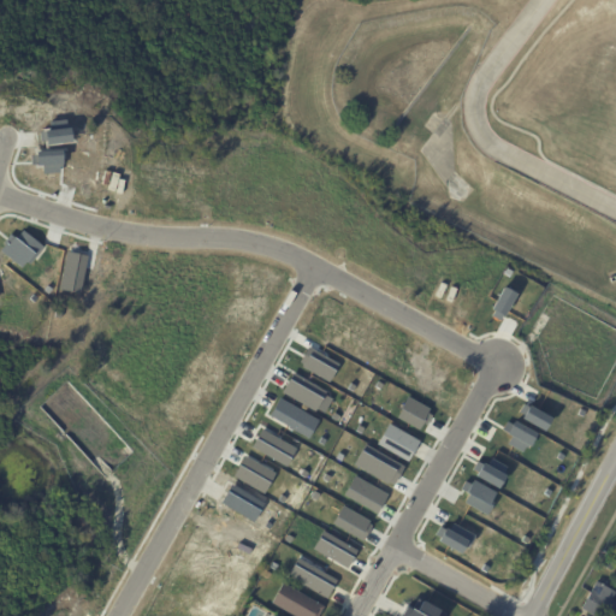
[(337,362),(306,348),(297,366),(329,380),(337,362)]
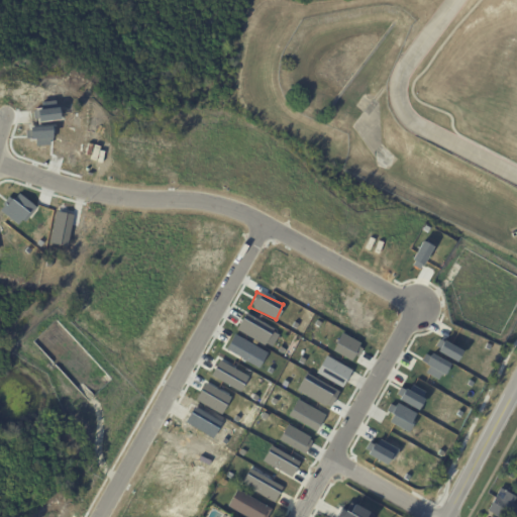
[(235,331),(265,343),(272,326),(242,314),(235,331)]
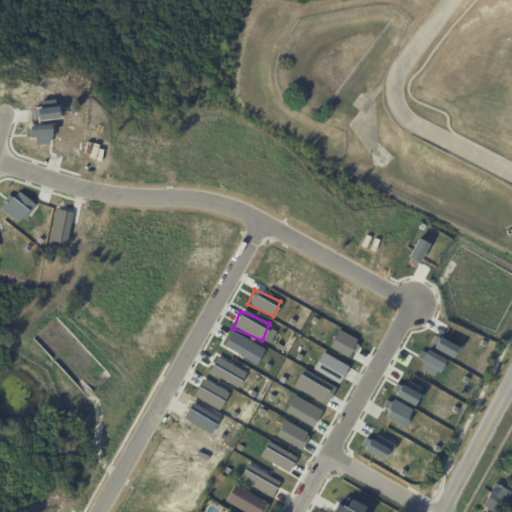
[(311,369),(338,383),(347,366),(321,352),(311,369)]
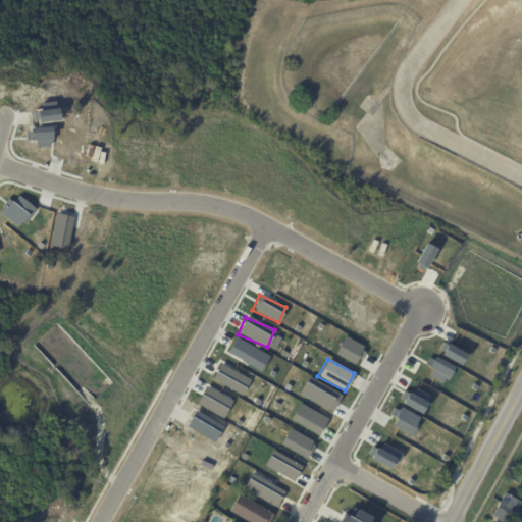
[(212,380),(243,394),(250,378),(218,365),(212,380)]
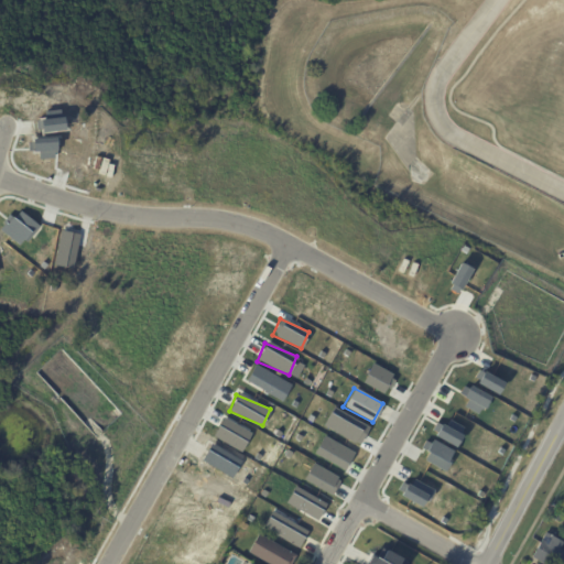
[(240,452),(250,433),(221,418),(212,435),(240,452)]
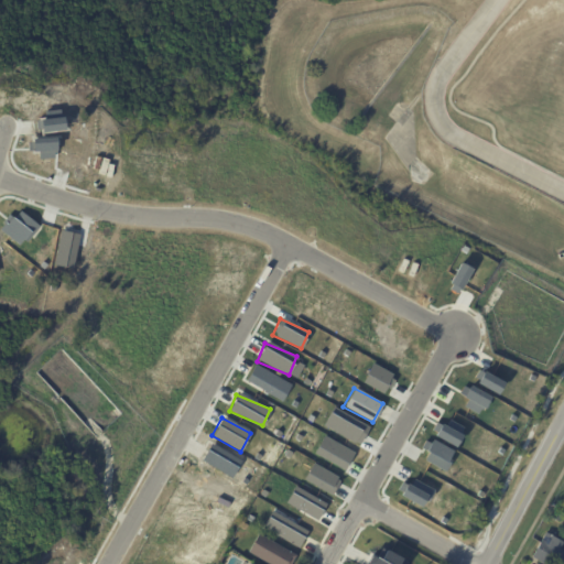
[(344,469),(354,453),(323,435),(313,453),(344,469)]
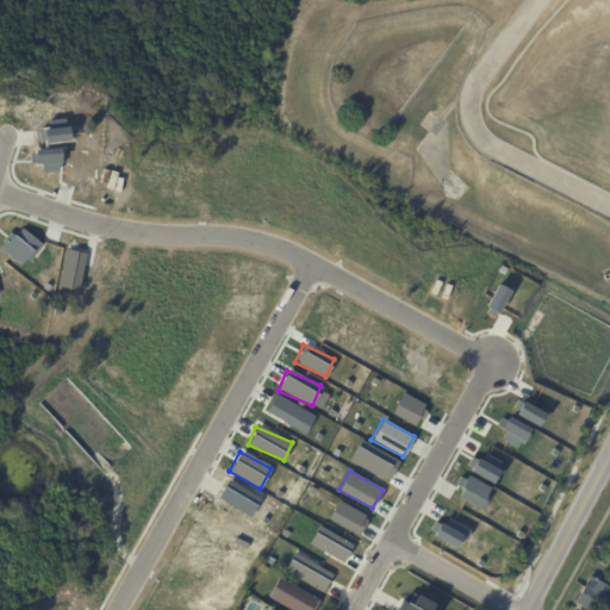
[(359,534),(367,515),(336,502),(327,520),(359,534)]
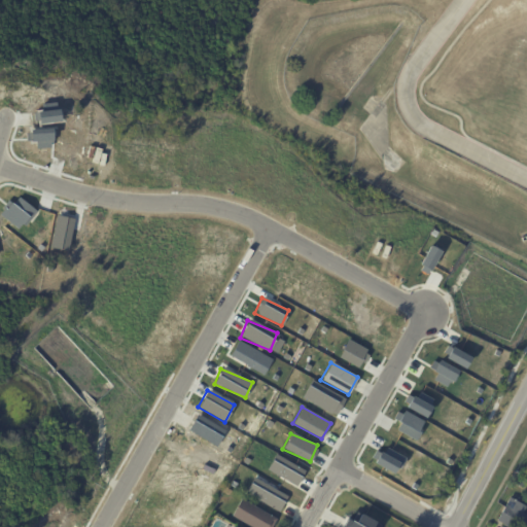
[(266,470),(295,486),(304,470),(274,454),(266,470)]
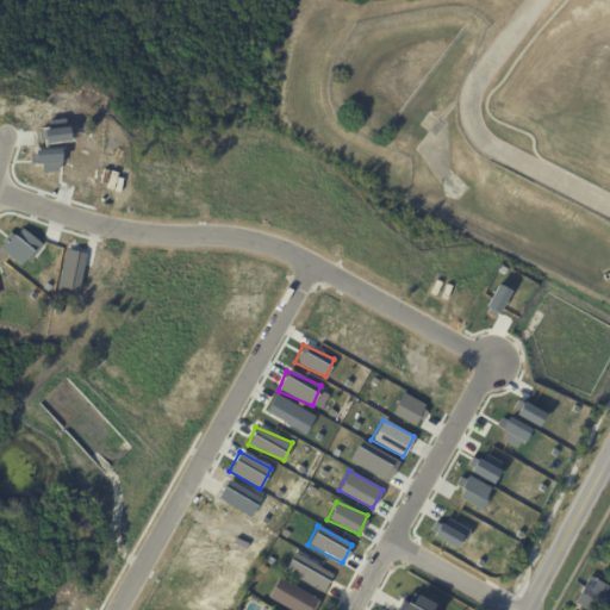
[(331,574),(292,552),(282,570),(322,592),(331,574)]
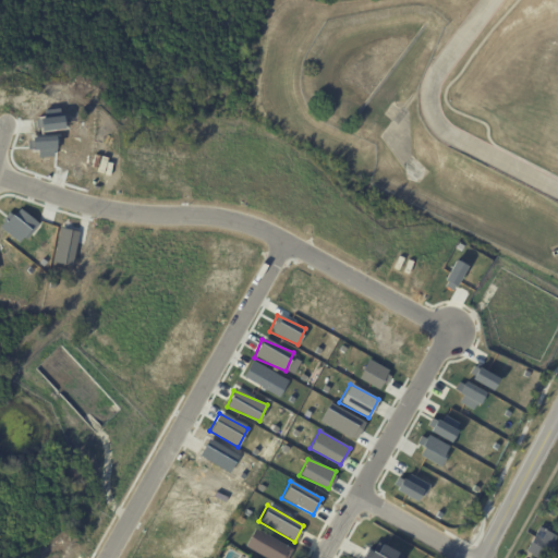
[(545,512),(549,505),(557,509),(553,517),(545,512)]
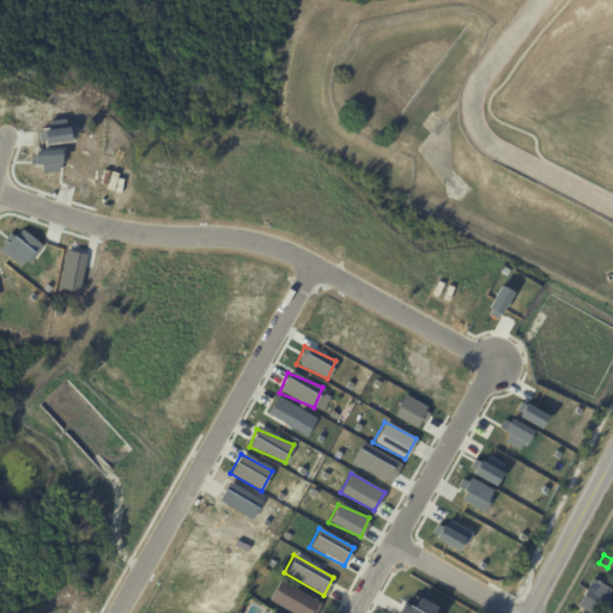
[(598,581),(612,590),(608,596),(612,599),(612,607),(610,612),(590,612),(578,606),(593,578),(598,581)]
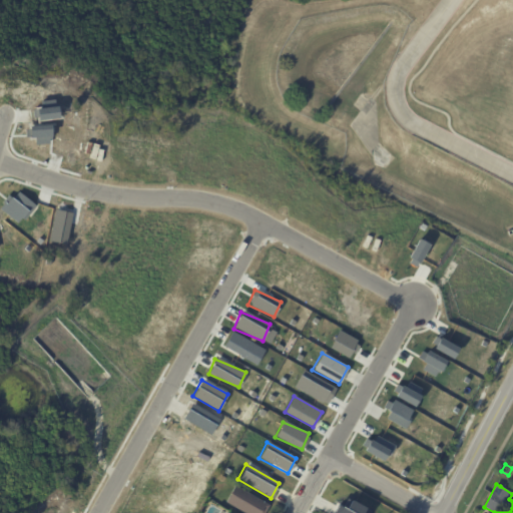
[(265,512),(242,512),(225,503),(234,486),(269,506),(265,512)]
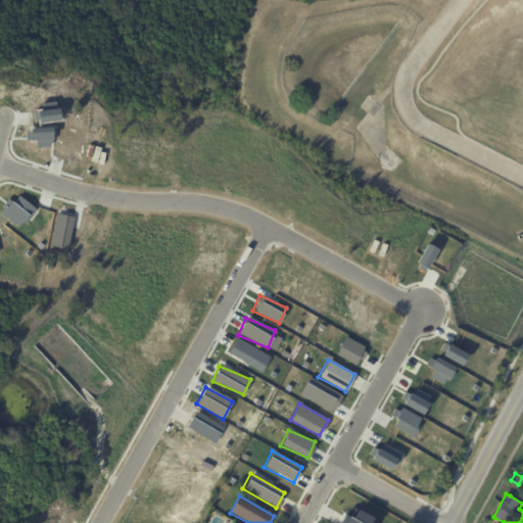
[(355,510),(351,518),(342,513),(336,522),(380,522),(355,510)]
